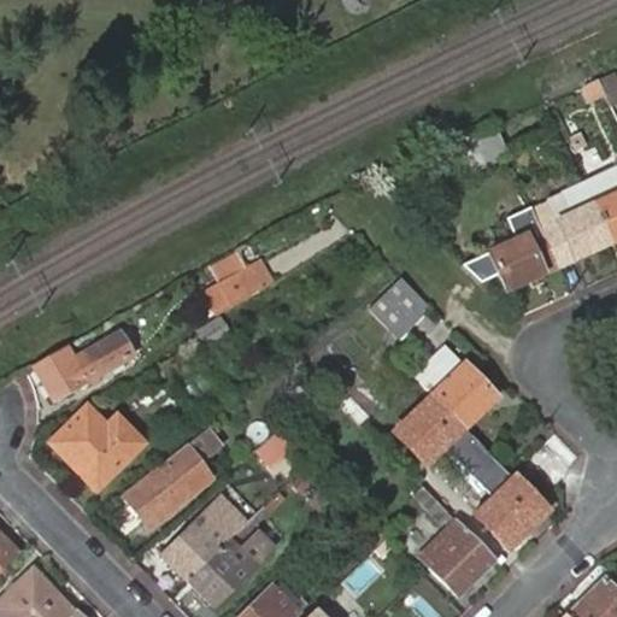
[(616,81),(613,72),(601,78),(610,98),(616,94),(616,81)]
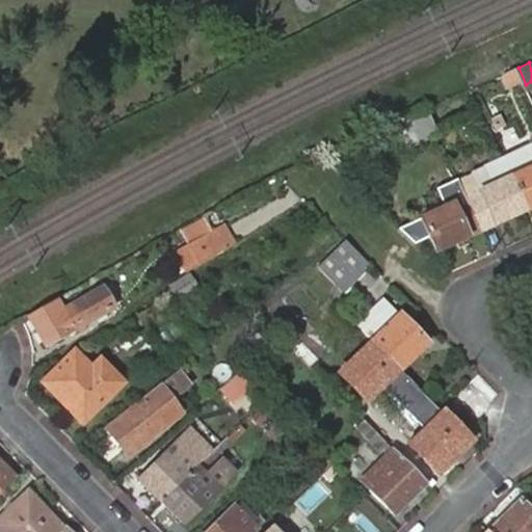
[(519,68),(505,74),(513,90),(526,84),(519,68)]
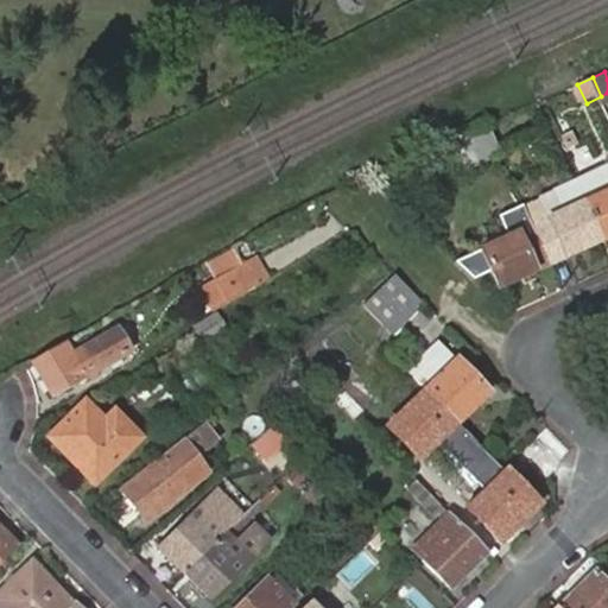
[(488,124),(456,139),(470,171),(502,156),(488,124)]
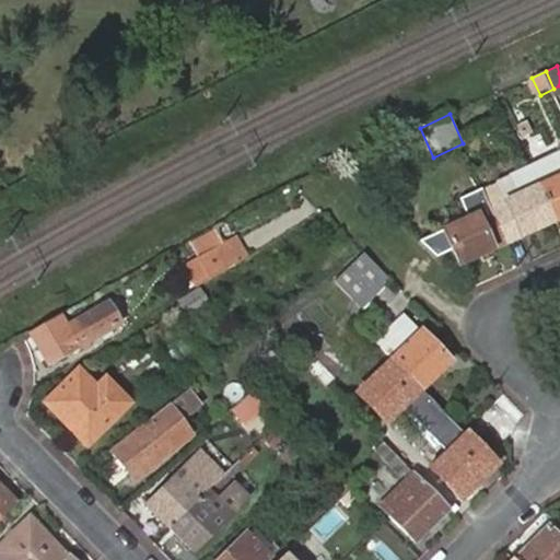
[(559,153),(532,166),(541,187),(557,221),(559,219),(559,153)]
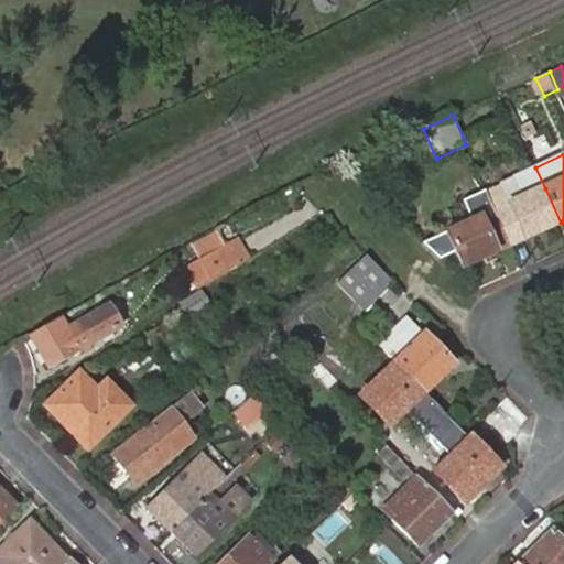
[(524,238),(561,223),(545,188),(535,167),(534,163),(513,171),(525,198),(511,204),(497,210),(507,235),(520,228),(524,238)]
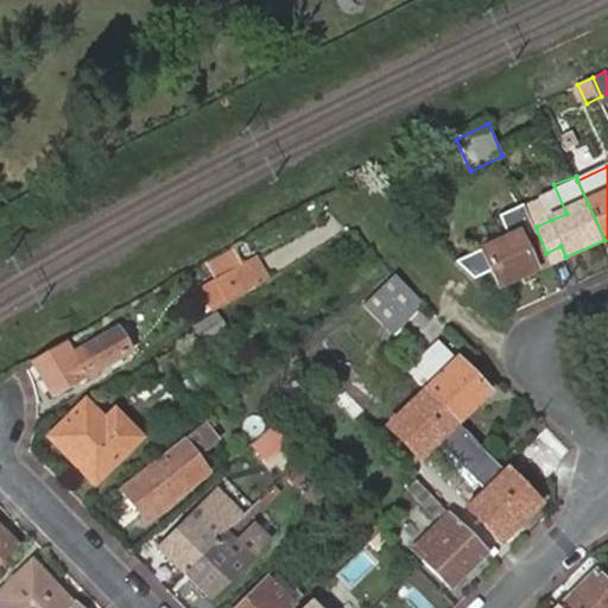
[(538,191),(551,220),(567,214),(553,184),(538,191)]
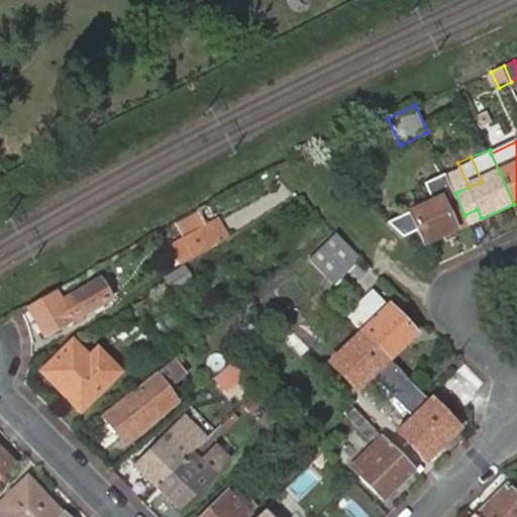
[(454,231),(469,224),(464,215),(455,193),(412,212),(426,244),(446,235),(454,231)]
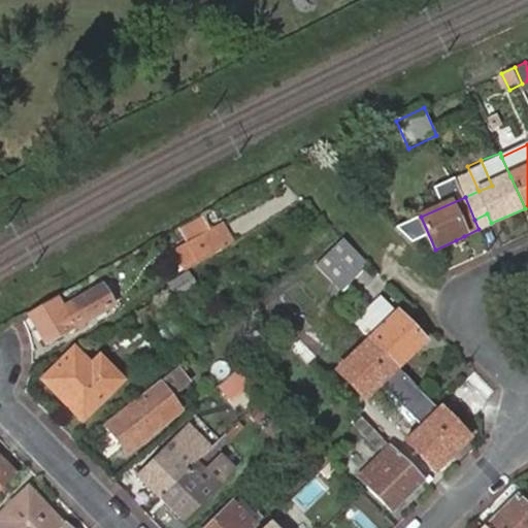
[(474,220),(479,229),(491,223),(487,213),(474,220)]
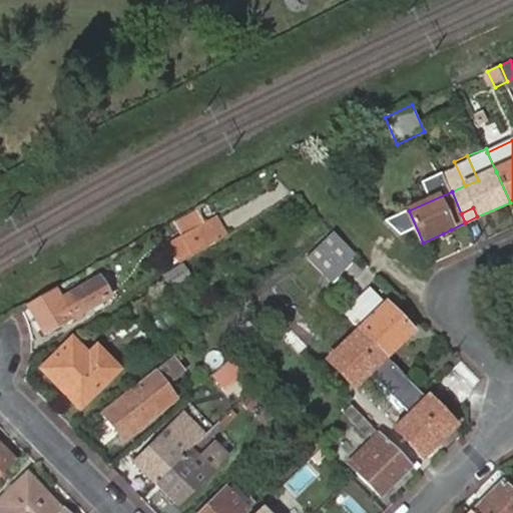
[(203,224),(194,209),(172,221),(182,237),(203,224)]
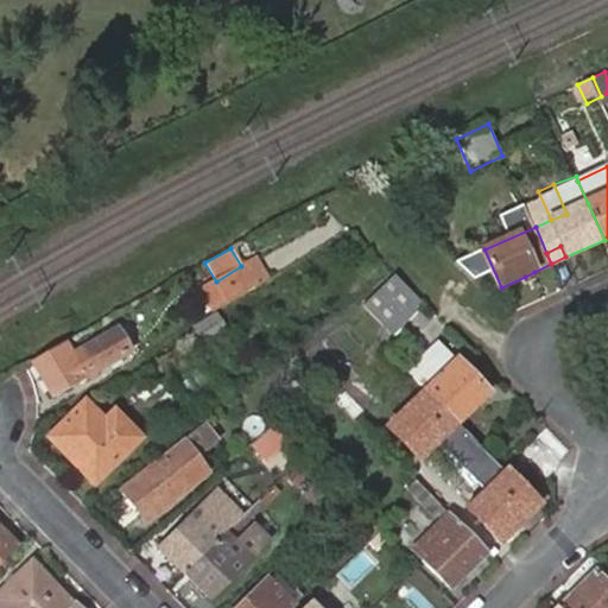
[(216,282),(201,291),(213,311),(214,311),(268,278),(257,258),(241,266),(216,282)]
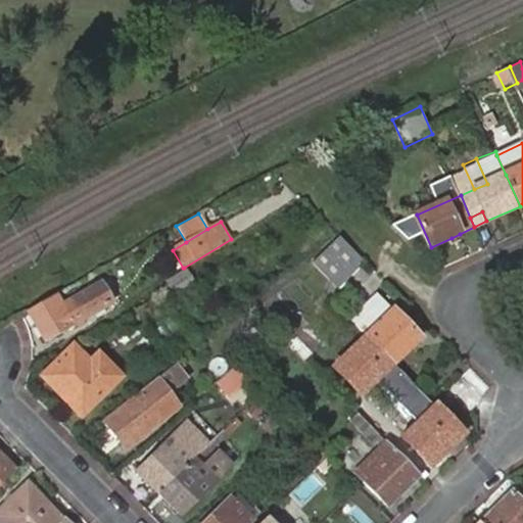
[(367,263),(344,238),(316,266),(338,289),(367,263)]
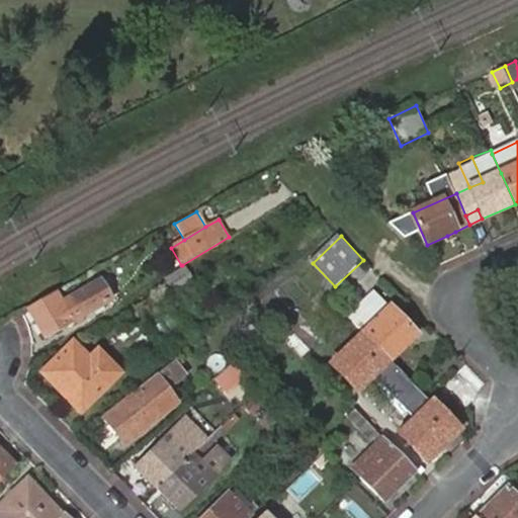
[(181,265),(164,276),(174,292),(192,281),(182,265),(181,265)]
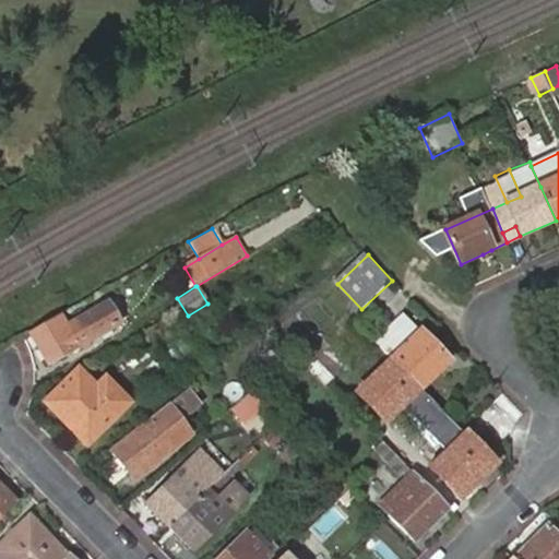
[(59,311),(28,329),(48,364),(121,321),(109,298),(66,323),(59,311)]
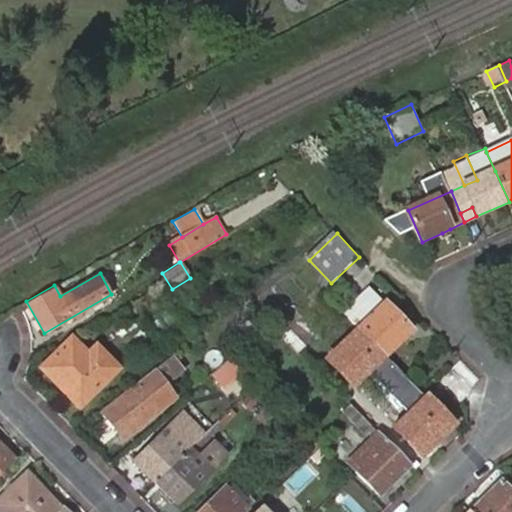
[(359,329),(385,356),(411,331),(375,295),(359,311),(368,320),(359,329)]
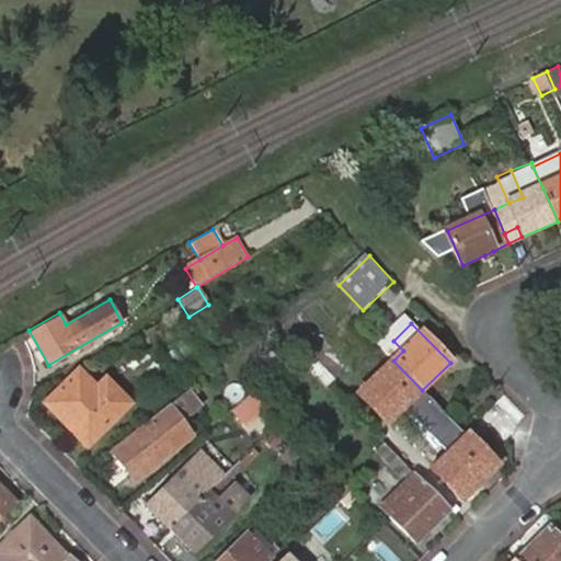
[(318,345),(302,359),(325,384),(341,369),(318,345)]
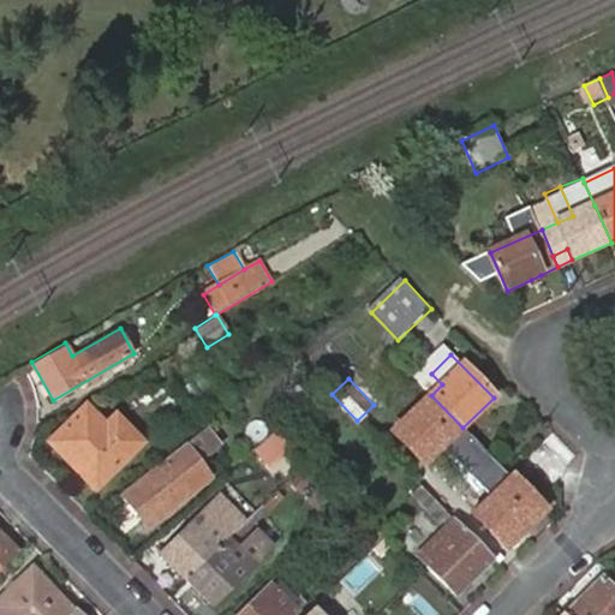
[(105,425),(85,407),(49,443),(95,489),(143,442),(115,416),(105,425)]
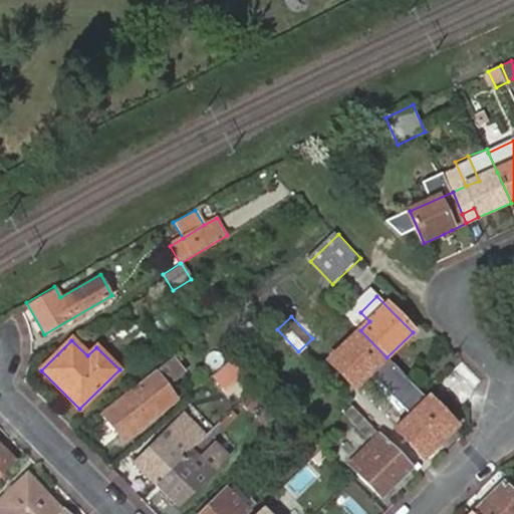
[(251,356),(242,347),(232,356),(241,365),(251,356)]
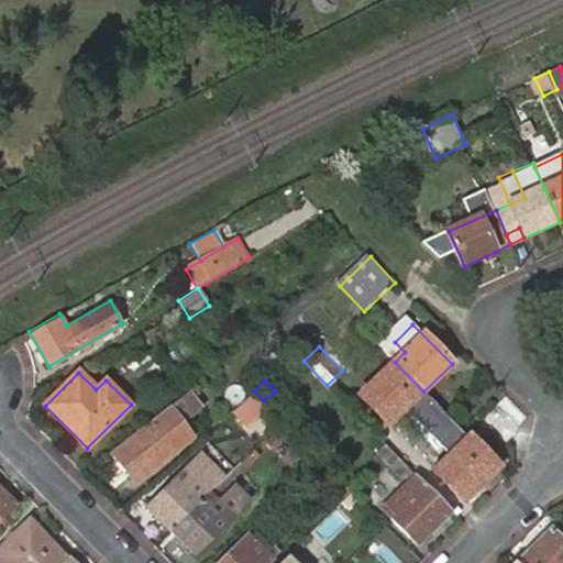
[(186,389),(170,401),(185,418),(200,406),(186,389)]
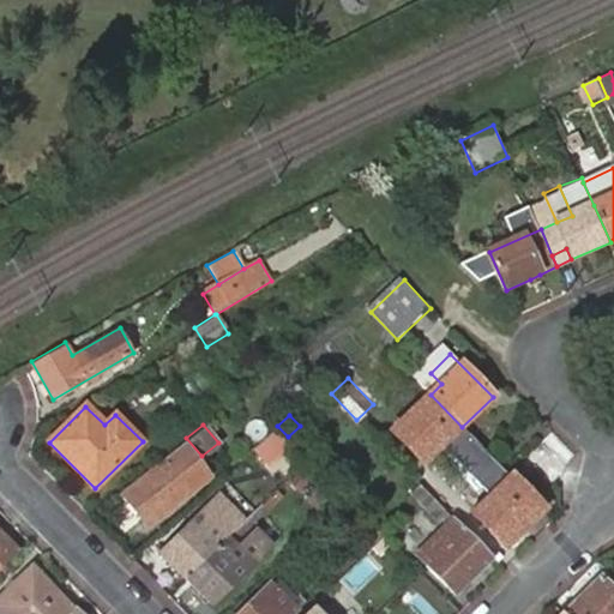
[(210,474),(182,443),(161,458),(163,462),(124,493),(146,524),(210,474)]
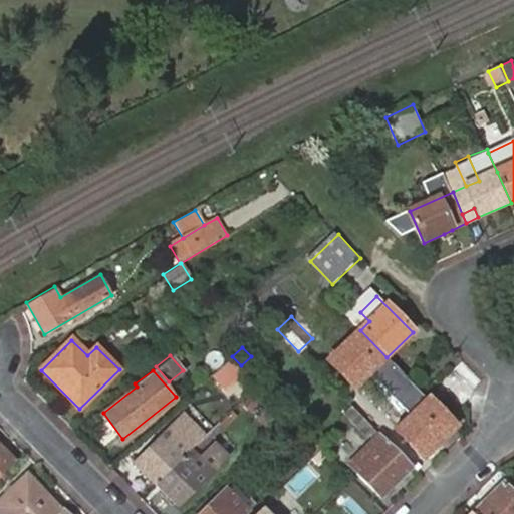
[(353,407),(370,425),(381,415),(364,397),(353,407)]
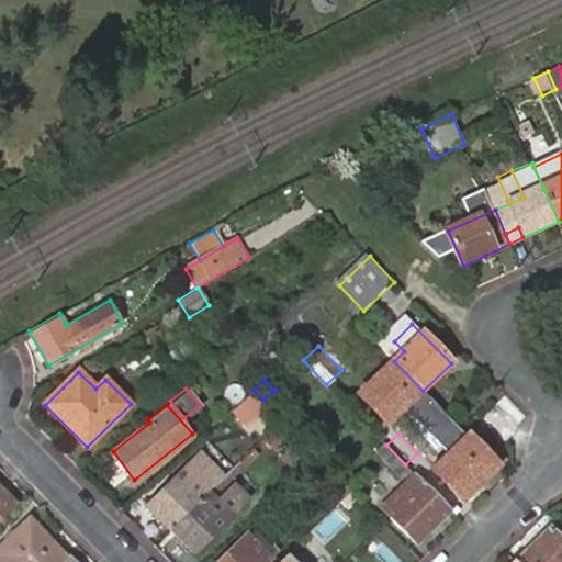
[(464,501),(497,465),(467,435),(439,462),(429,453),(424,459),(464,501)]
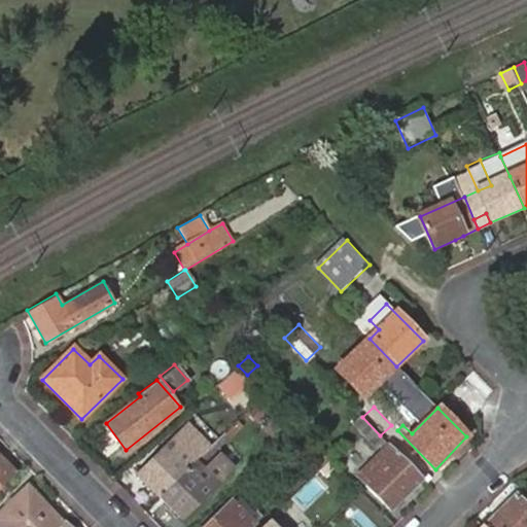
[(391,513),(424,480),(380,435),(362,417),(354,424),(382,454),(357,479),(391,513)]
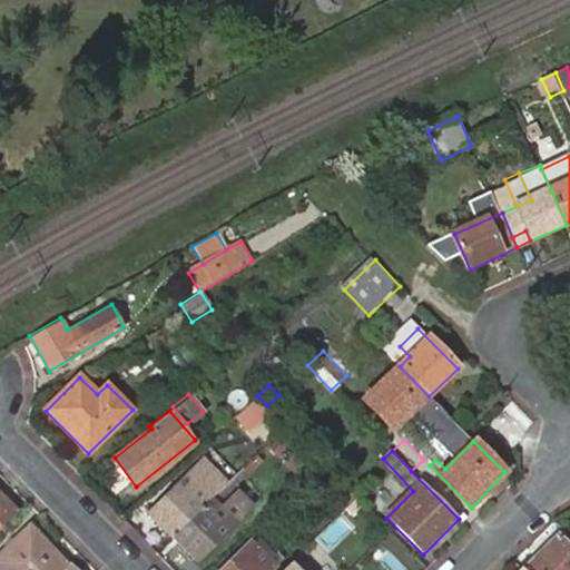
[(210,498),(228,480),(209,462),(203,457),(147,511),(170,537),(210,498)]
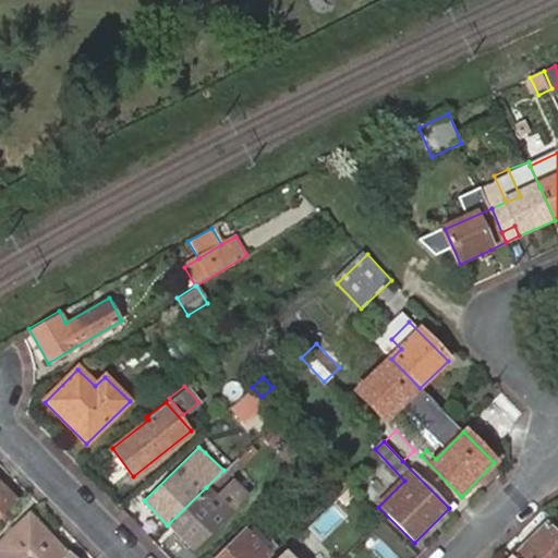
[(243,464),(235,457),(225,469),(232,475),(243,464)]
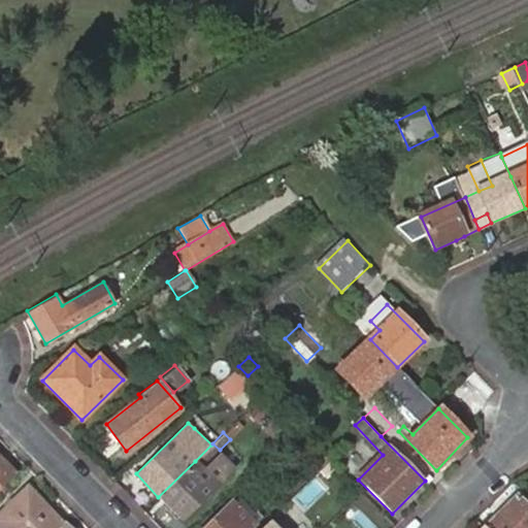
[(305,442),(296,451),(312,466),(321,457),(305,442)]
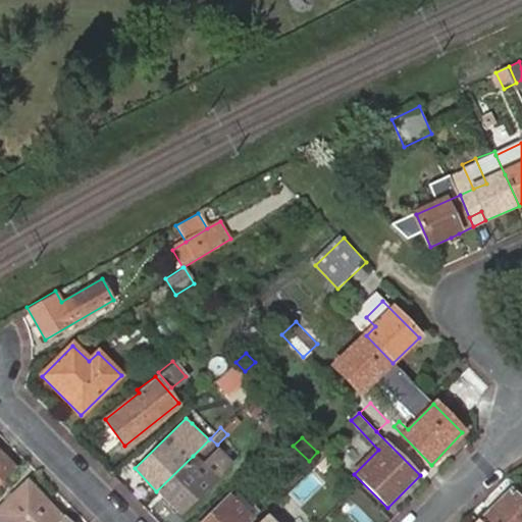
[(210,438),(209,439),(193,456),(156,491),(177,513),(213,477),(200,463),(217,445),(210,438)]
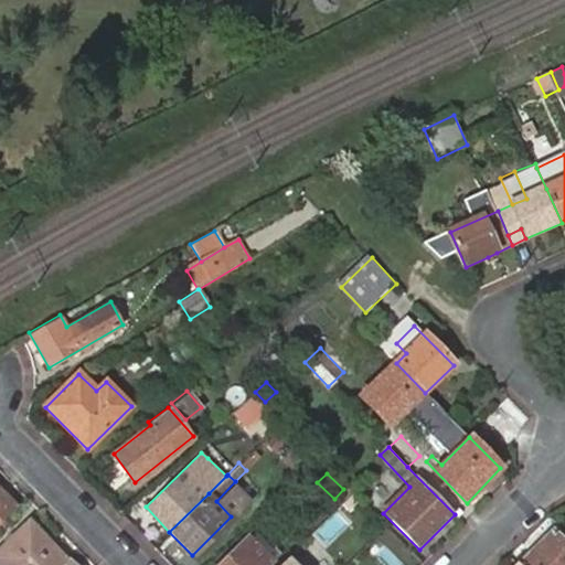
[(348,493),(343,489),(334,499),(339,503),(348,493)]
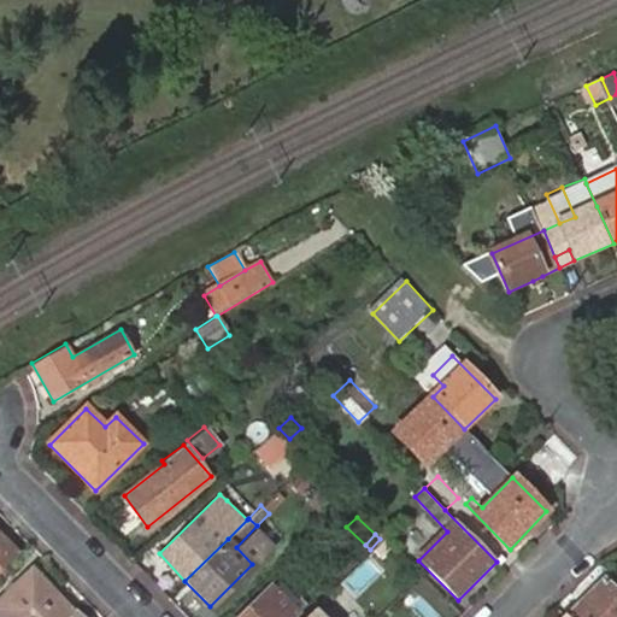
[(0,573),(15,558),(0,541),(0,573)]
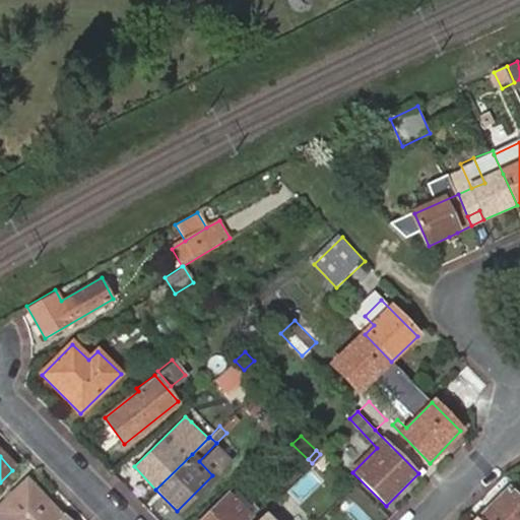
[(69,519),(27,477),(0,504),(0,519),(69,519)]
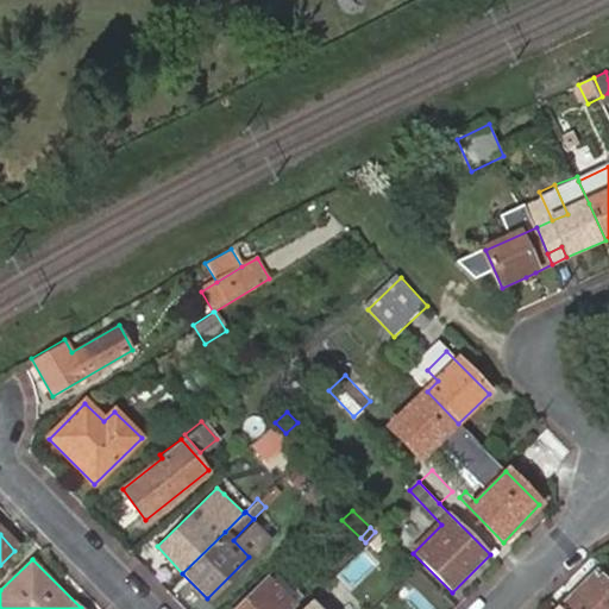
[(331,573),(316,598),(334,608),(338,608),(352,585),(331,573)]
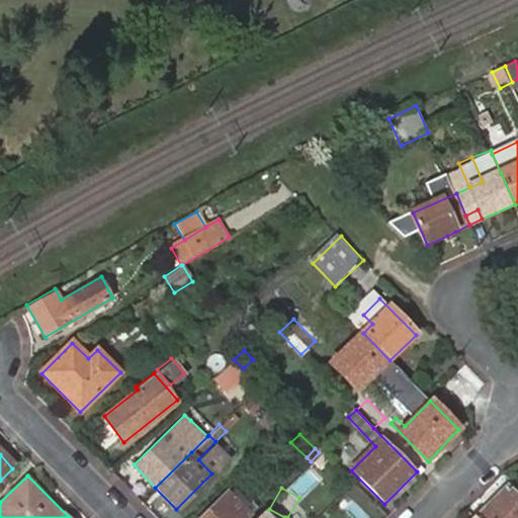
[(517,517),(517,500),(508,490),(479,517),(517,517)]
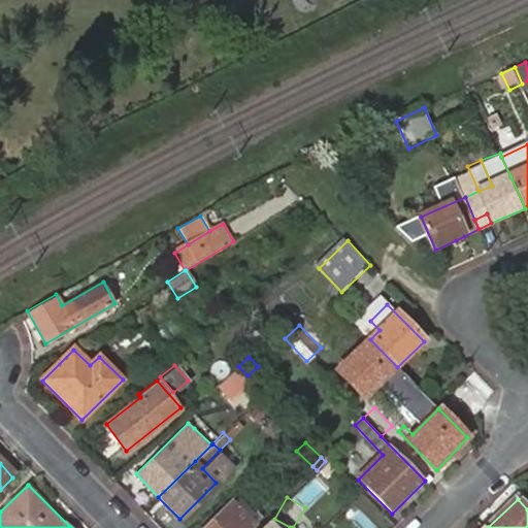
[(234,506),(230,502),(204,527),(249,527),(253,525),(258,519),(240,501),(234,506)]
